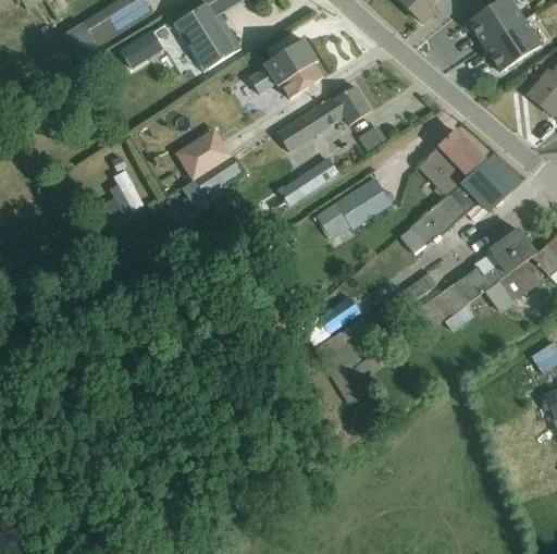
[(27,11),(45,0),(20,0),(27,11)]
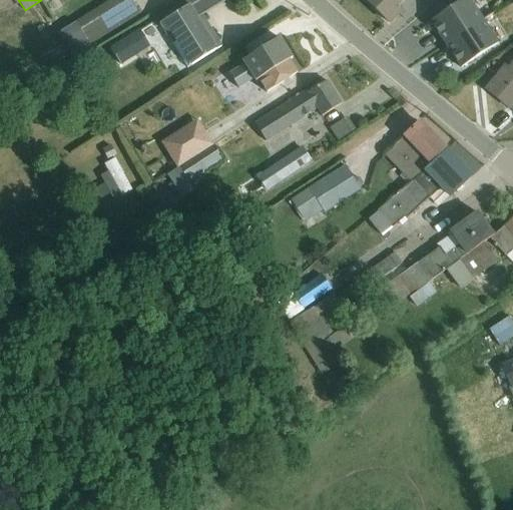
[(107,0),(58,32),(75,58),(91,47),(89,44),(140,12),(132,0),(107,0)]
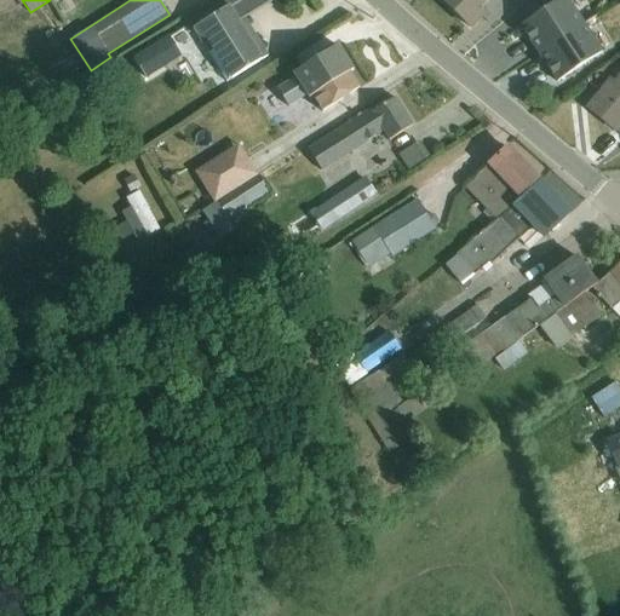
[(230,79),(268,55),(245,17),(270,0),(224,0),(228,5),(193,27),(199,38),(200,38),(208,52),(212,50),(230,79)]
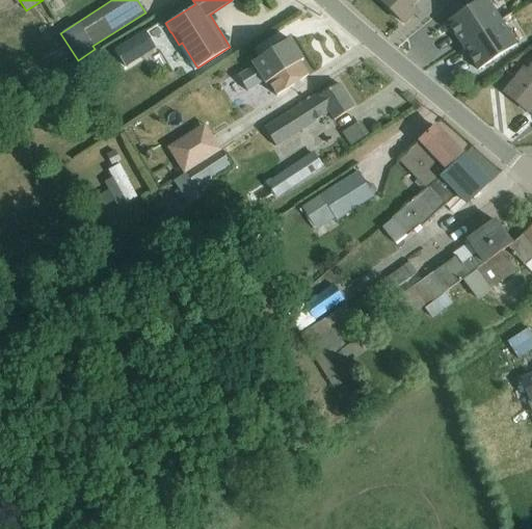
[(415,11),(410,6),(417,0),(383,0),(382,1),(403,22),(415,11)]
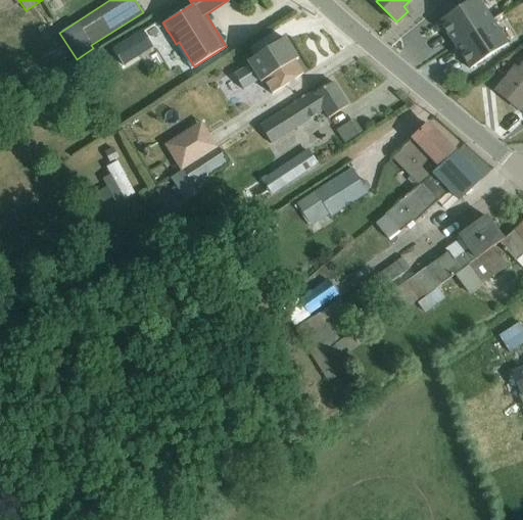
[(455,44),(492,19),(479,0),(469,0),(438,20),(455,44)]
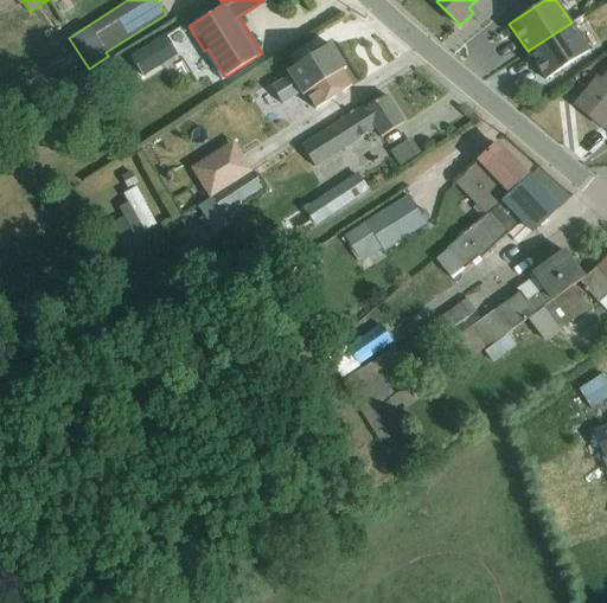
[(545,79),(590,50),(572,23),(528,51),(545,79)]
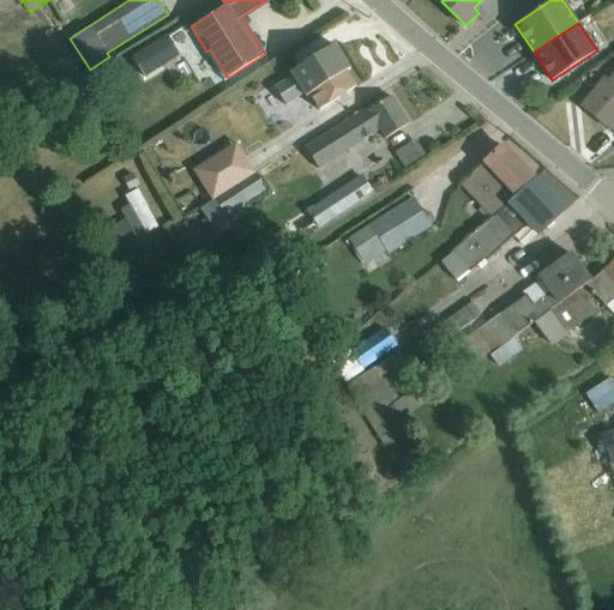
[(168,34),(133,56),(145,76),(180,54),(168,34)]
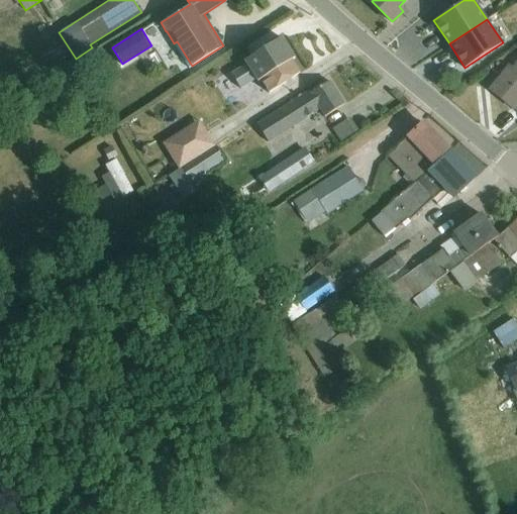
[(245,64),(231,73),(241,88),(253,80),(252,78),(254,77),(257,81),(261,79),(269,92),(300,73),(292,60),(295,58),(282,37),(244,61),(245,64)]
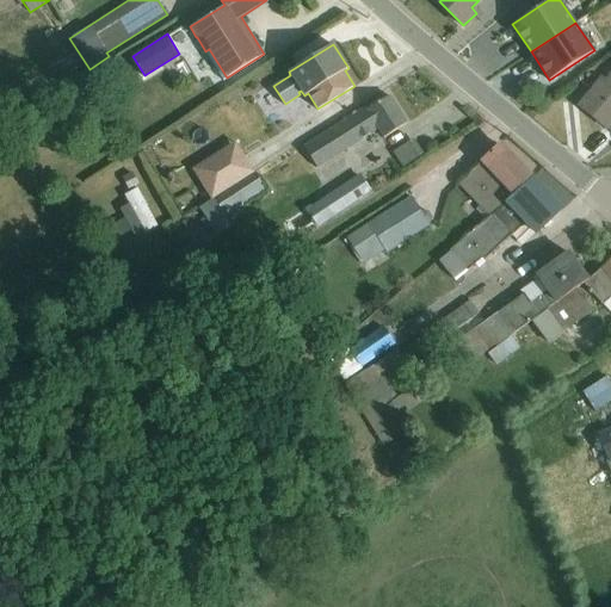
[(610,69),(605,78),(604,76),(580,105),(610,130),(610,69)]
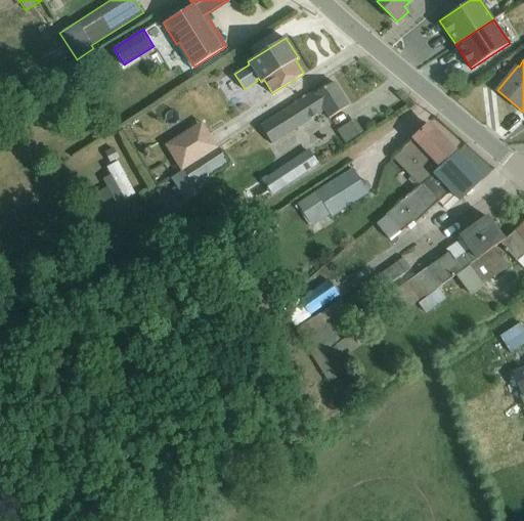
[(314,94),(312,91),(261,124),(272,143),(323,110),(329,118),(349,104),(335,82),(314,94)]
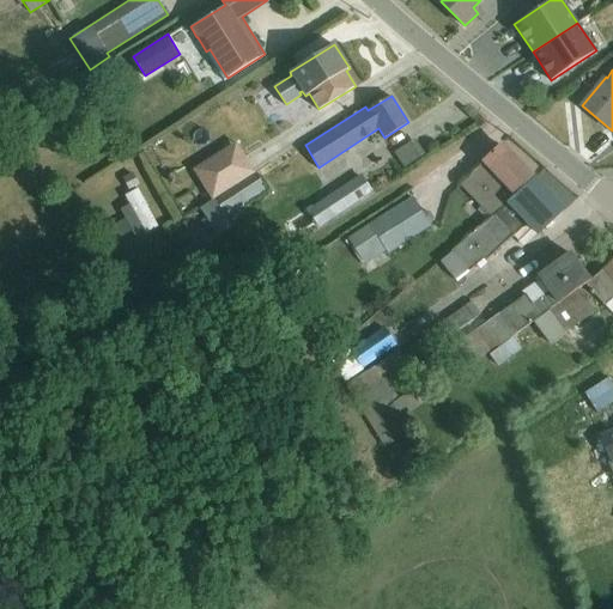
[(411,140),(394,152),(404,166),(422,154),(411,140)]
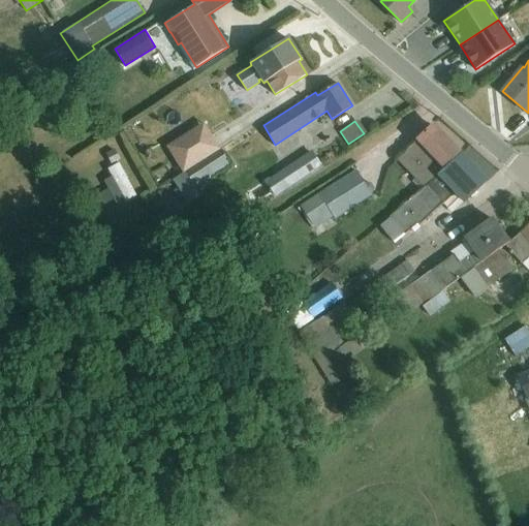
[(432,125),(397,158),(424,187),(427,184),(460,154),(432,125)]
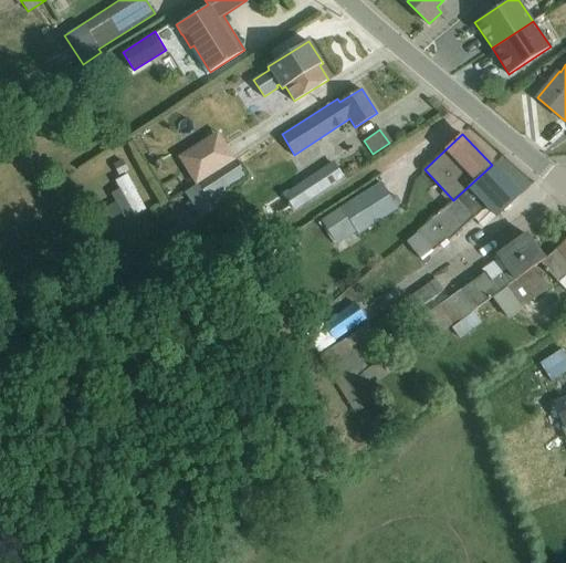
[(186,190),(199,210),(211,202),(209,200),(247,176),(236,159),(186,190)]
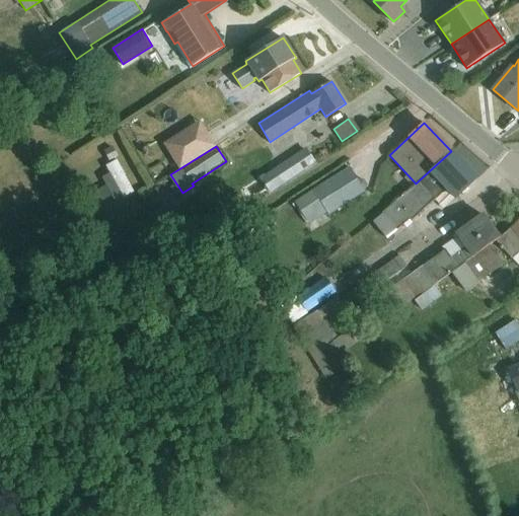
[(270,192),(315,161),(305,146),(260,176),(270,192)]
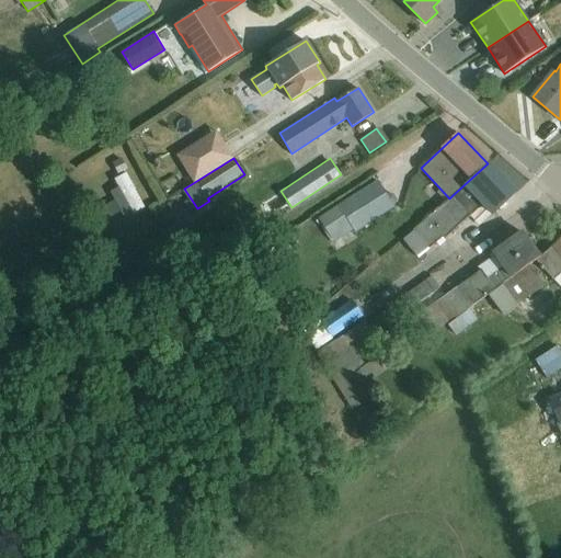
[(453,195),(469,214),(480,204),(491,215),(516,192),(514,191),(488,163),(453,195)]
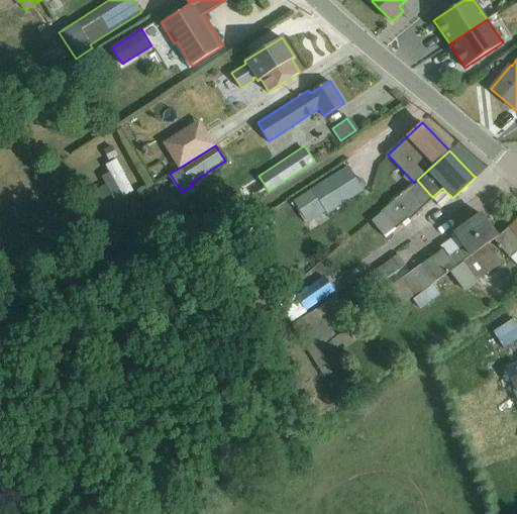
[(105,184),(95,190),(100,199),(110,194),(114,201),(132,191),(116,158),(105,164),(110,172),(101,177),(105,184)]
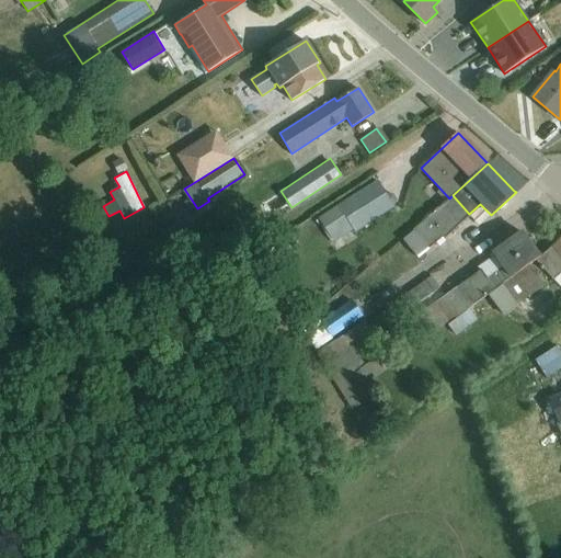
[(331,236),(332,238),(346,229),(348,234),(341,238),(344,245),(357,237),(355,232),(395,206),(397,198),(393,193),(386,193),(377,179),(319,216),(320,217),(317,219),(329,237),(331,236)]
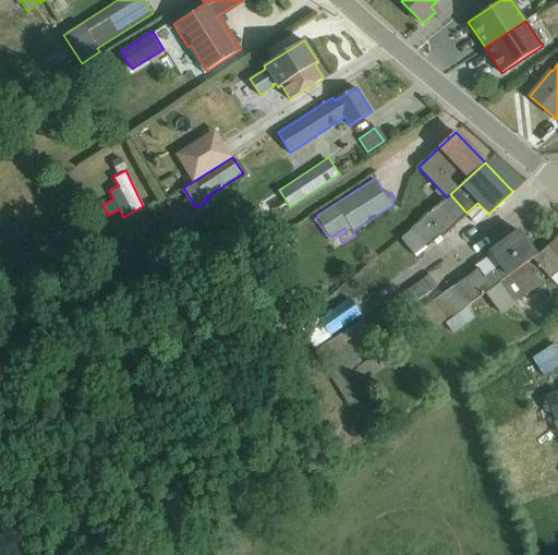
[(466,213),(450,194),(447,197),(400,237),(414,254),(426,244),(441,233),(443,236),(466,213)]
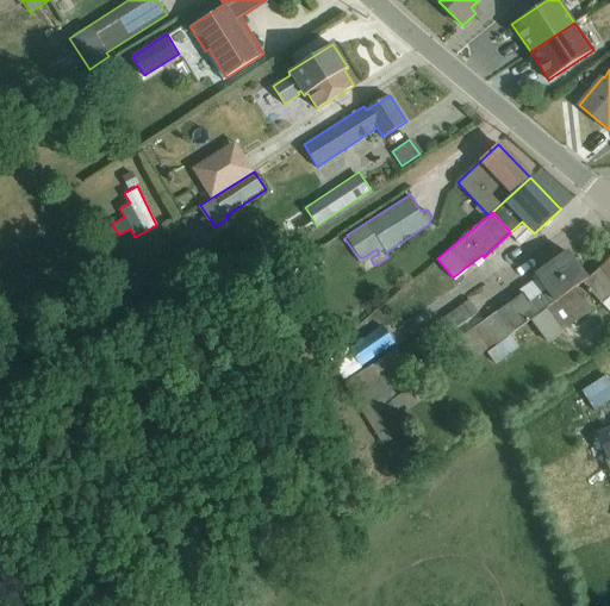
[(582,281),(586,277),(568,254),(567,251),(534,274),(536,276),(520,288),(522,293),(473,326),(447,344),(462,367),(530,318),(576,286),(582,281)]
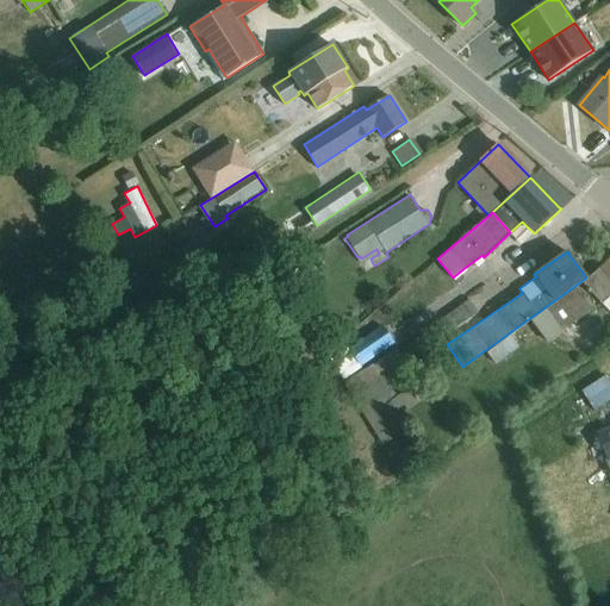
[(582,281),(609,311),(609,256),(586,277),(582,281)]
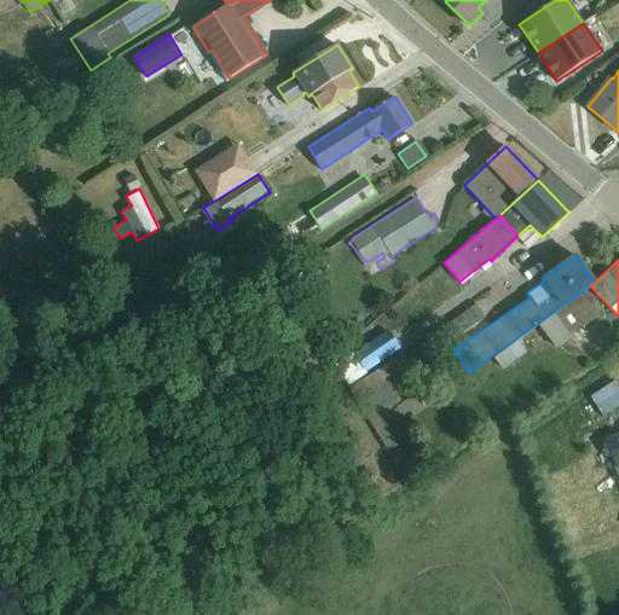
[(534,330),(521,340),(527,348),(542,338),(543,341),(548,337),(555,346),(600,313),(584,290),(538,323),(543,330),(538,334),(534,330)]
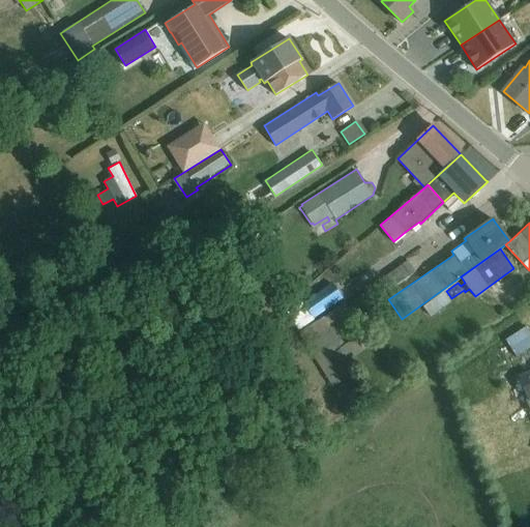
[(333,275),(349,264),(341,254),(326,266),(333,275)]
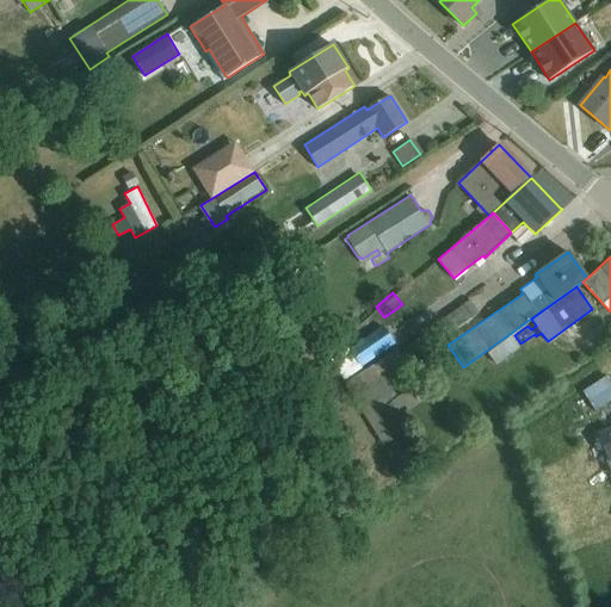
[(469,299),(444,316),(454,329),(479,313),(469,299)]
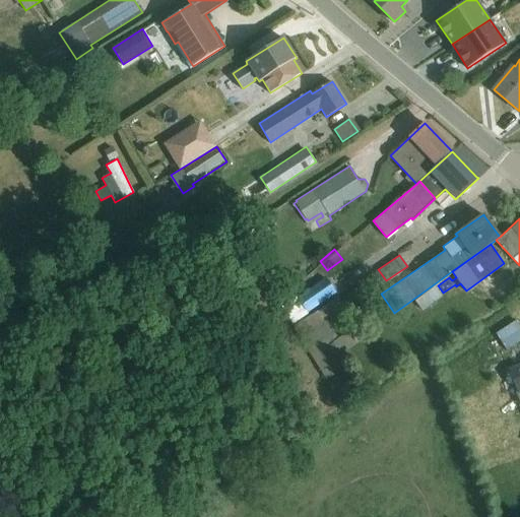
[(311,283),(306,276),(282,292),(290,303),(282,308),(293,322),(336,293),(327,277),(316,285),(313,281),(311,283)]
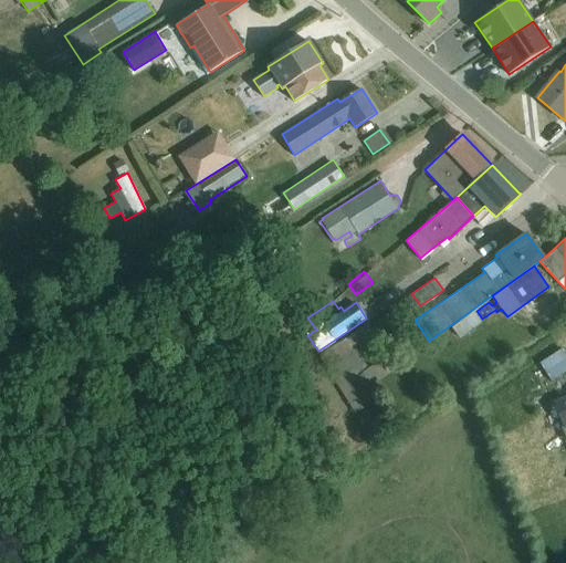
[(473,311),(451,326),(460,337),(481,322),(473,311)]
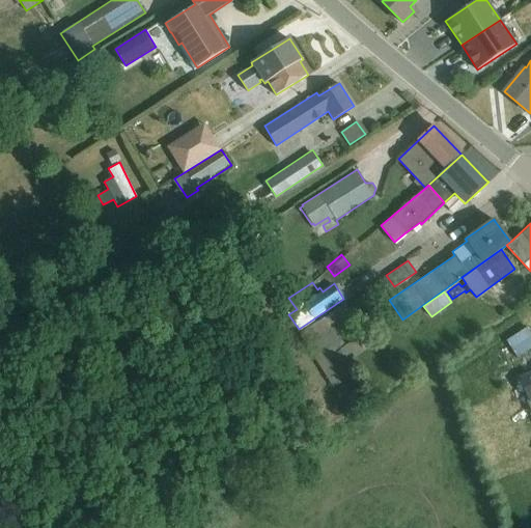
[(338,307),(300,332),(332,385),(352,372),(350,368),(351,367),(346,360),(362,349),(355,338),(345,344),(333,325),(345,316),(338,307)]
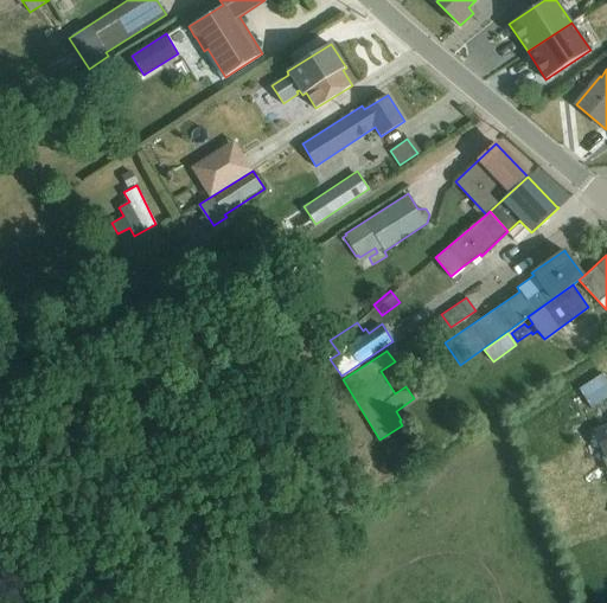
[(605,455),(606,454),(606,423),(593,430),(605,455)]
